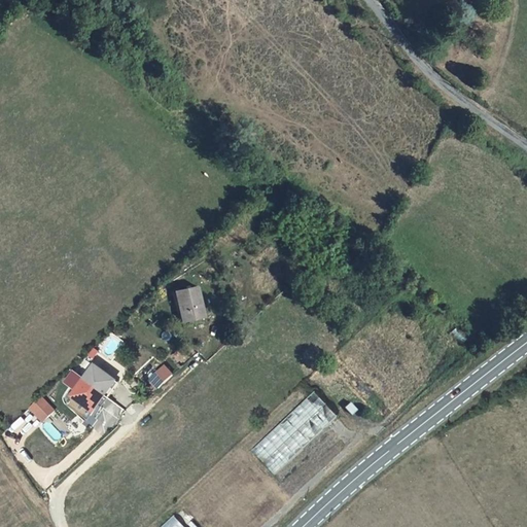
[(204,314),(198,283),(175,288),(183,318),(204,314)]
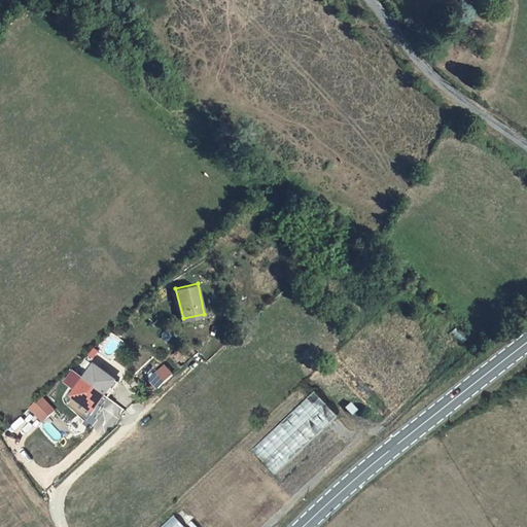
[(98,361),(73,392),(93,408),(118,378),(98,361)]
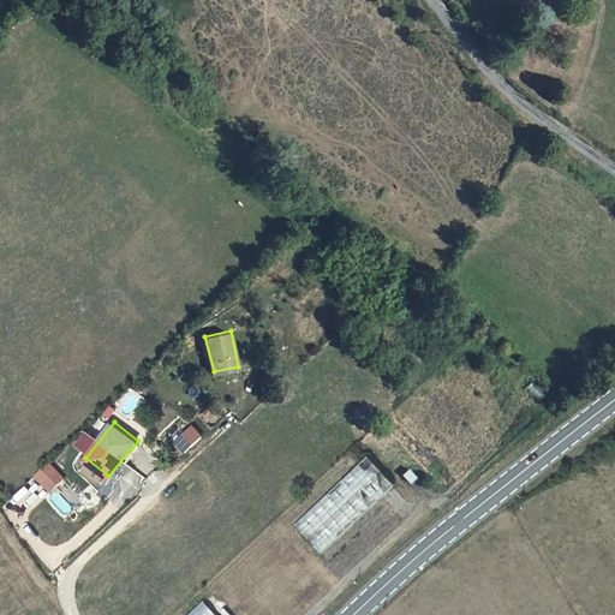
[(173,443),(183,454),(203,436),(192,424),(173,443)]
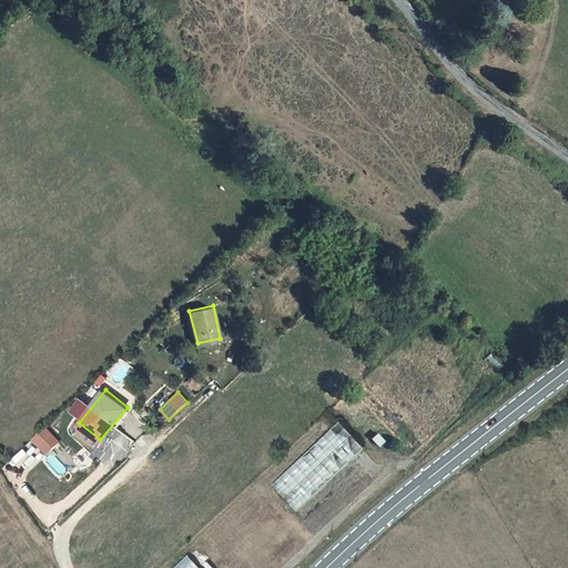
[(47,422),(34,433),(42,440),(54,429),(47,422)]
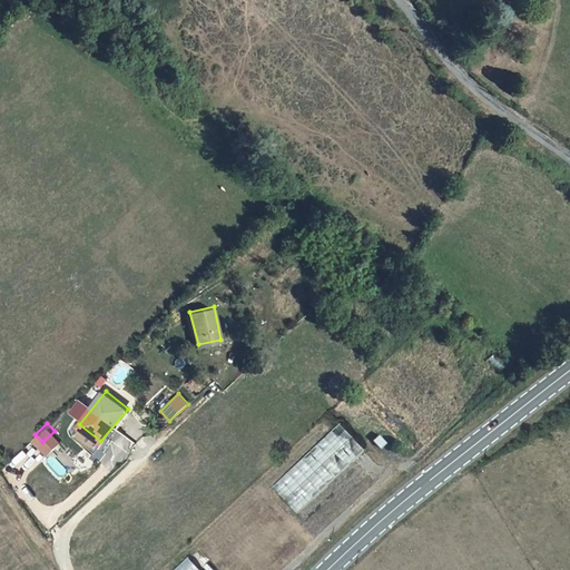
[(331,481),(366,451),(344,425),(304,460),(306,463),(316,455),(325,465),(321,469),(331,481)]
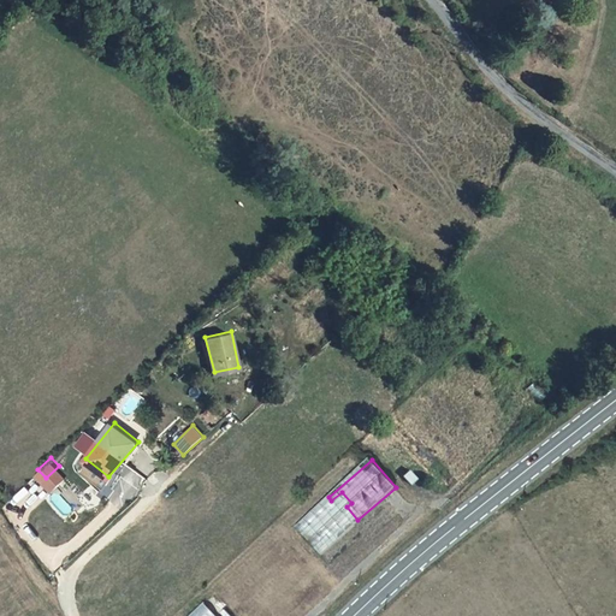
[(4,473),(0,474),(0,490),(11,485),(4,473)]
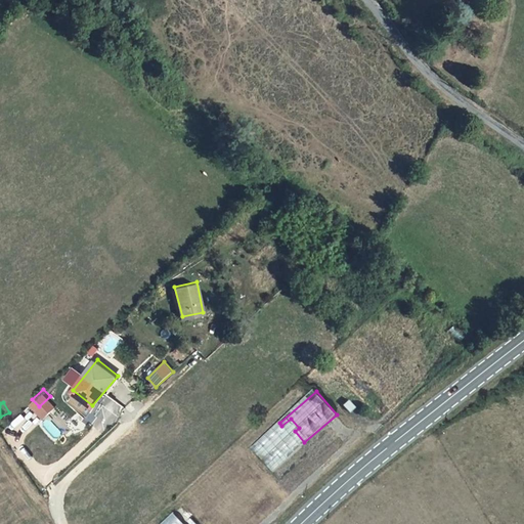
[(184,523),(173,511),(158,523),(184,523)]
